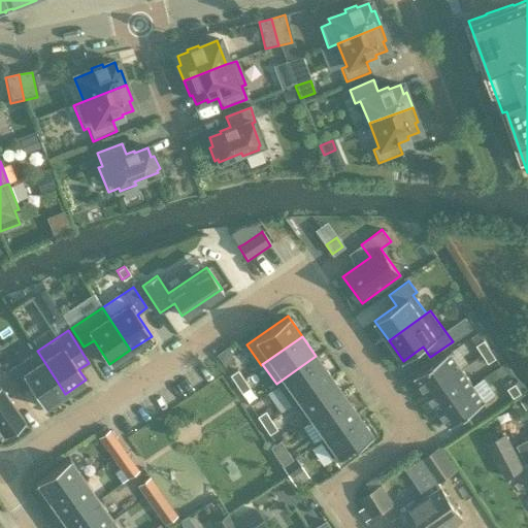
[(484,340),(476,345),(483,354),(490,349),(484,340)]
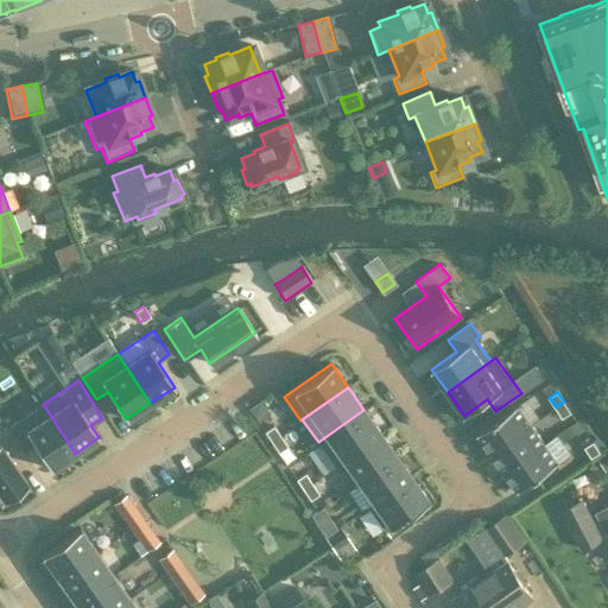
[(564,401),(556,407),(562,418),(570,412),(564,403),(564,401)]
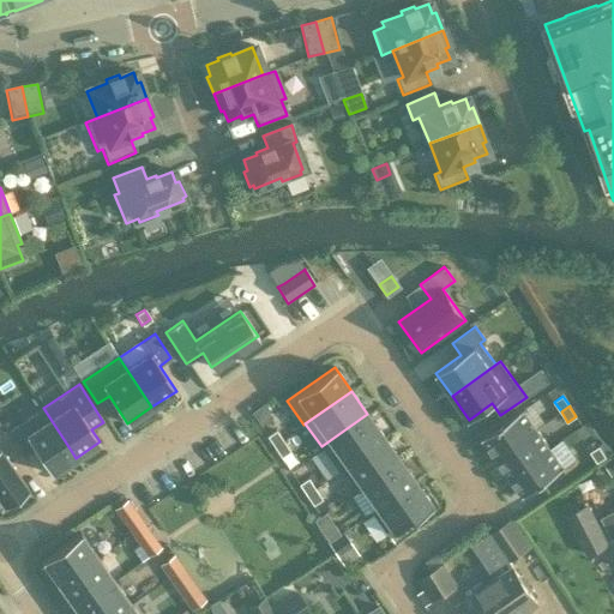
[(72,452),(43,408),(6,432),(20,452),(23,456),(28,452),(35,447),(37,452),(52,474),(76,458),(72,452)]
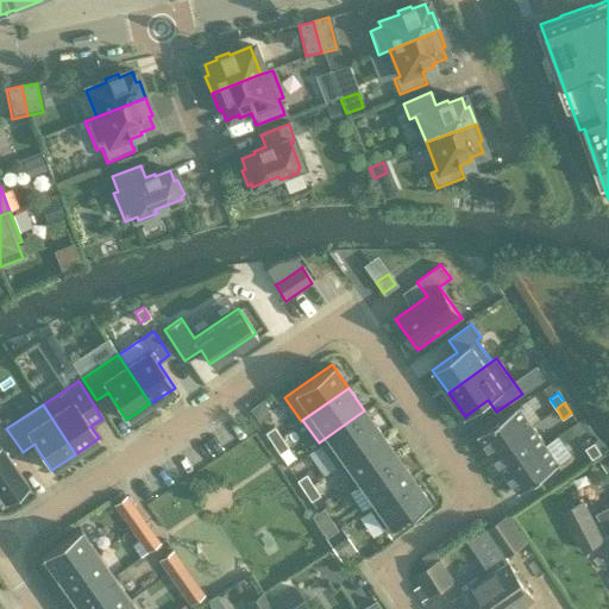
[(479,435),(493,456),(534,427),(520,407),(521,407),(520,406),(477,435),(478,437),(479,435)]
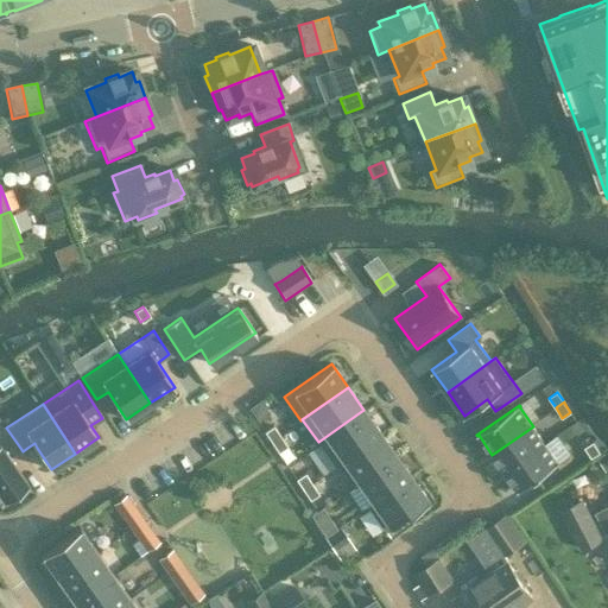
[(323,448),(334,464),(358,448),(380,432),(363,410),(318,442),(323,448)]
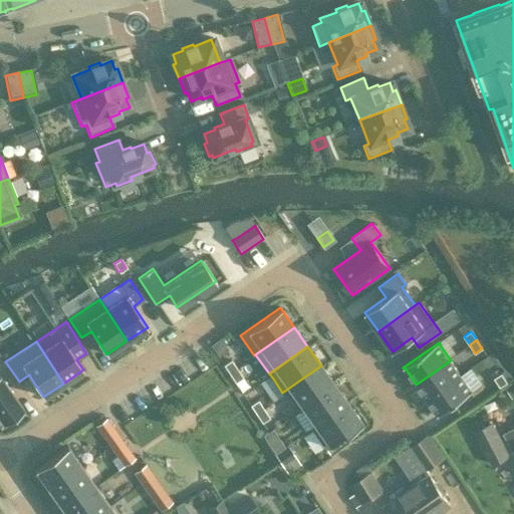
[(239,366),(233,358),(223,364),(229,373),(239,366)]
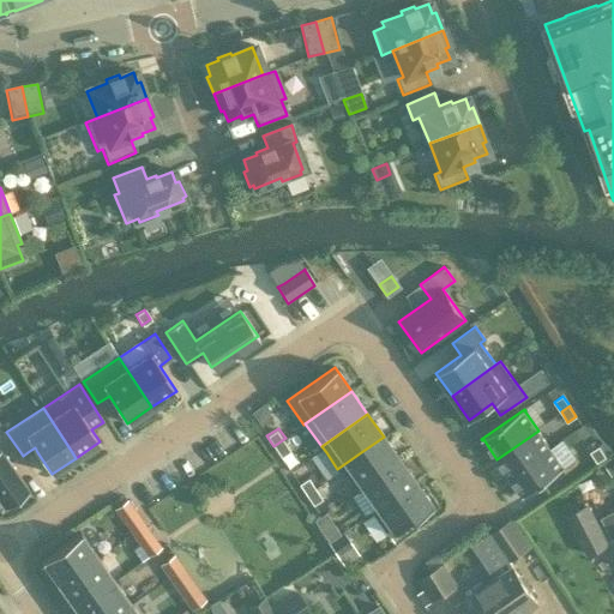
[(539,431),(497,459),(510,477),(552,449),(539,431)]
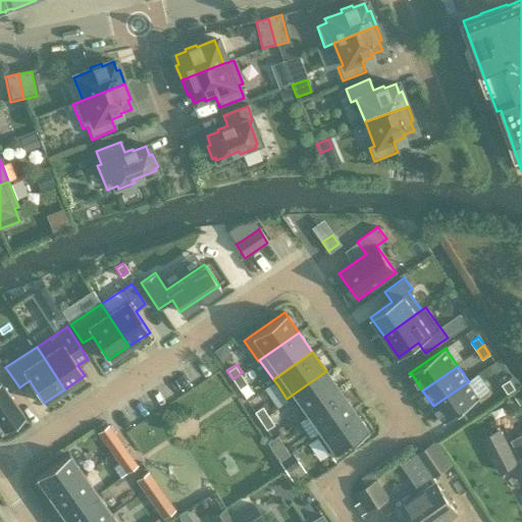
[(291,400),(303,416),(340,389),(335,384),(326,371),(307,384),(286,399),(289,401),(291,400)]
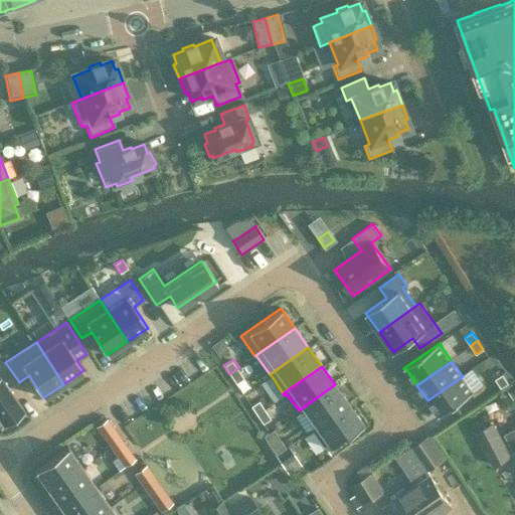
[(245,376),(239,367),(229,374),(235,383),(245,376)]
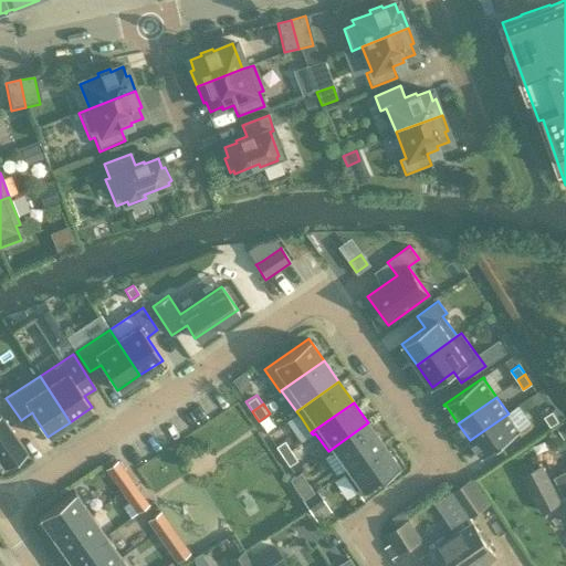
[(552,411),(545,417),(546,420),(551,426),(558,421),(552,411)]
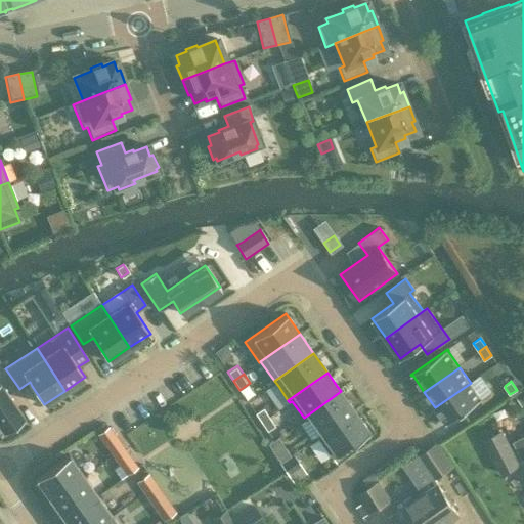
[(2,386),(0,383),(0,426),(3,431),(24,417),(2,386)]
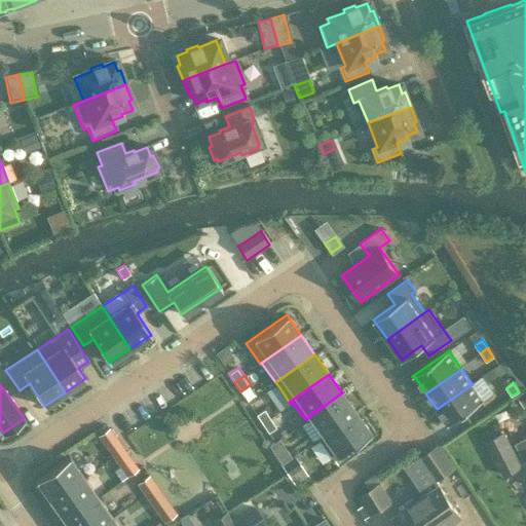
[(483,400),(473,384),(437,409),(448,424),(447,424),(448,425),(484,400),(483,399),(483,400)]
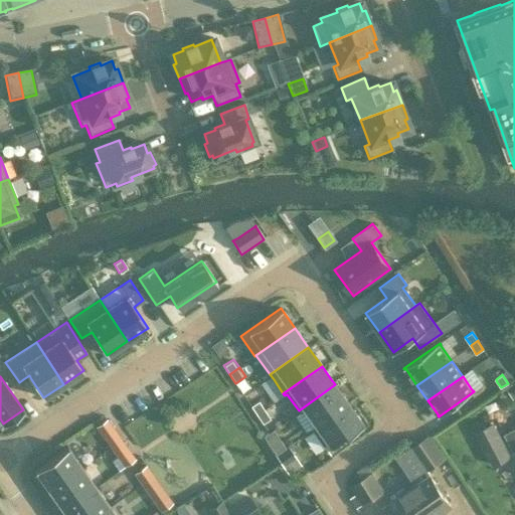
[(311,428),(312,430),(348,403),(335,384),(299,410),(300,411),(303,409),(315,425),(311,428)]
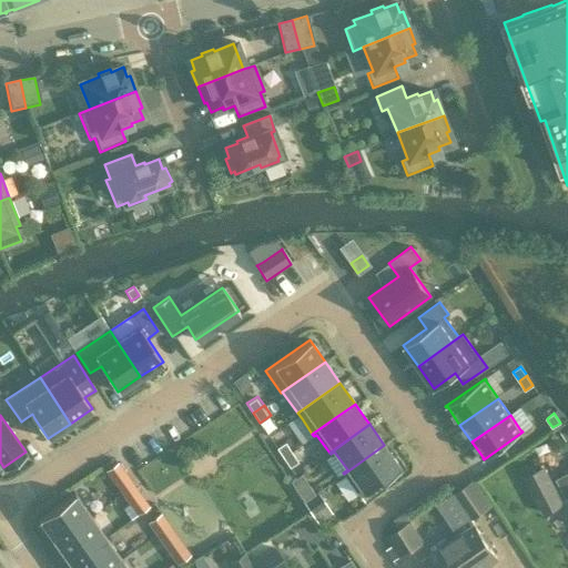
[(284,443),(276,447),(283,457),(291,452),(284,443)]
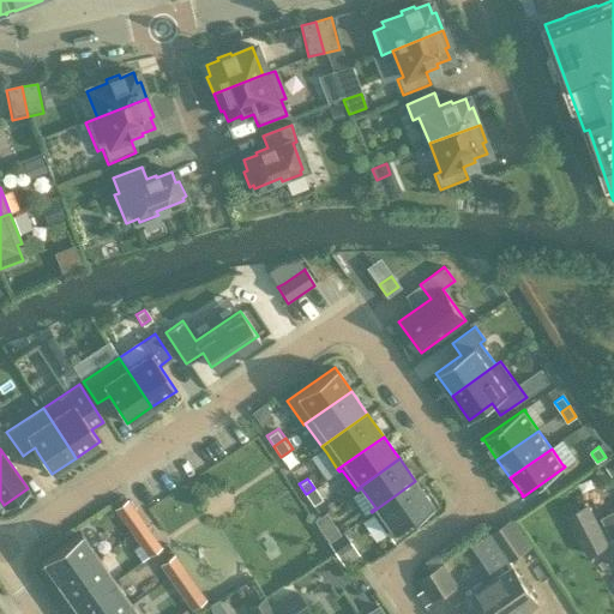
[(415,481),(372,512),(389,536),(432,505),(415,481)]
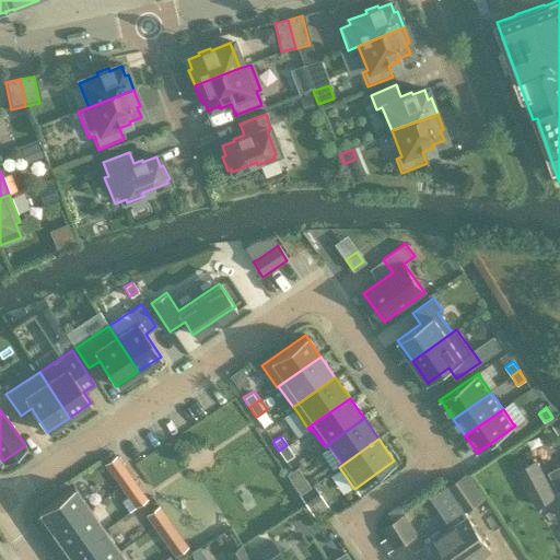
[(287,445),(279,451),(286,461),(293,455),(287,445)]
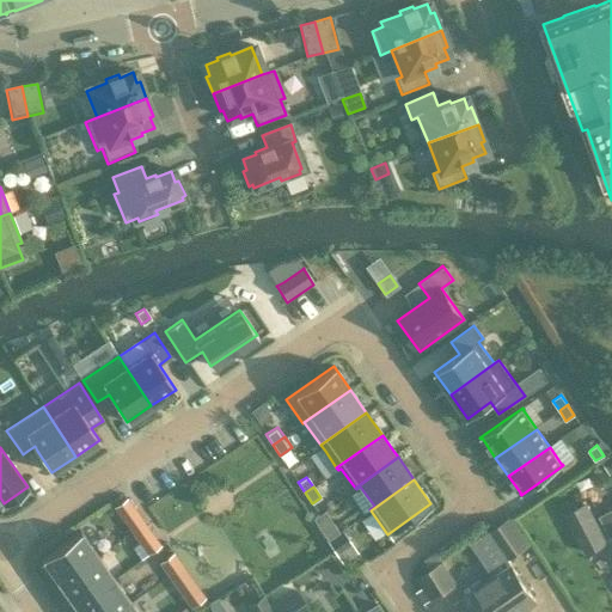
[(586,503),(565,514),(586,552),(606,542),(586,503)]
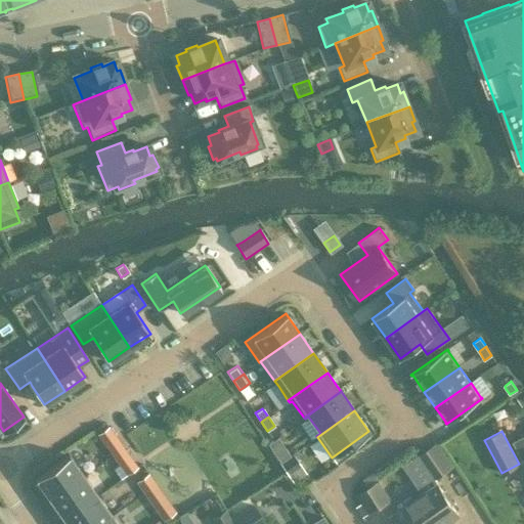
[(523,436),(514,441),(523,460),(523,461),(523,462),(523,436)]
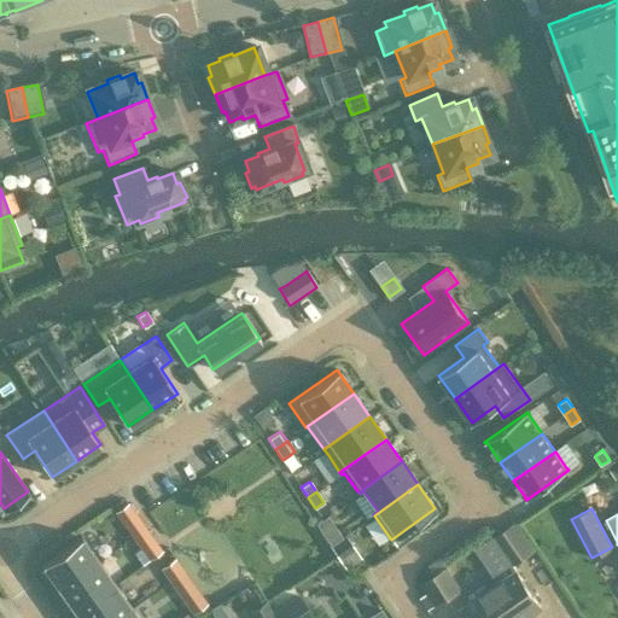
[(133,536),(145,528),(136,516),(124,524),(133,536)]
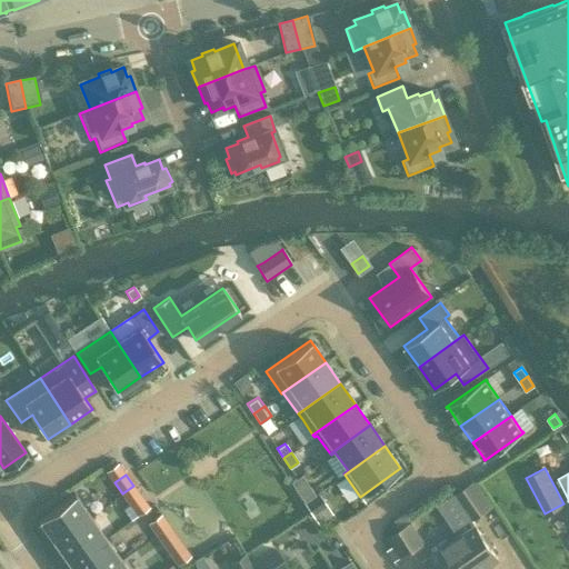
[(456,498),(471,519),(490,507),(475,485),(456,498)]
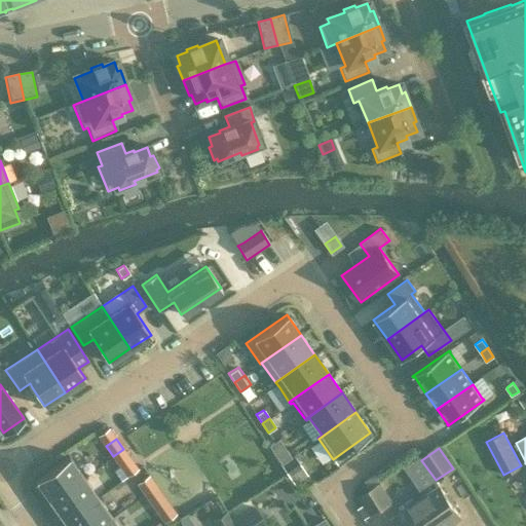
[(130,459),(123,449),(113,456),(120,466),(130,459)]
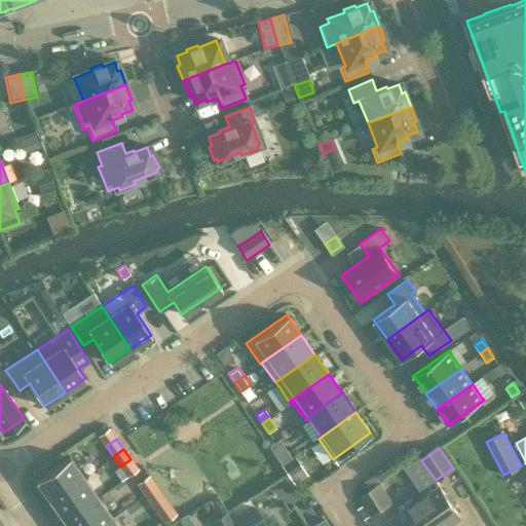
[(288,452),(278,459),(283,465),(292,458),(288,452)]
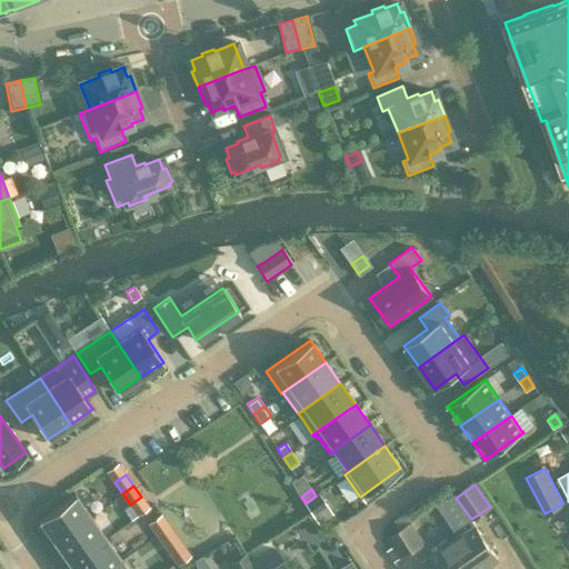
[(75,493),(38,519),(56,543),(91,517),(75,493)]
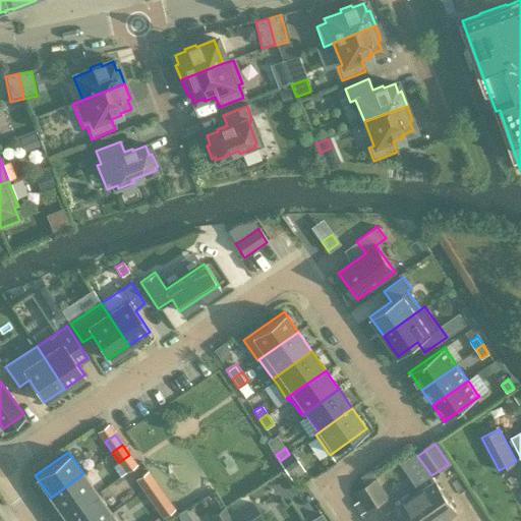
[(289,454),(280,461),(286,471),(298,463),(291,453),(289,454)]
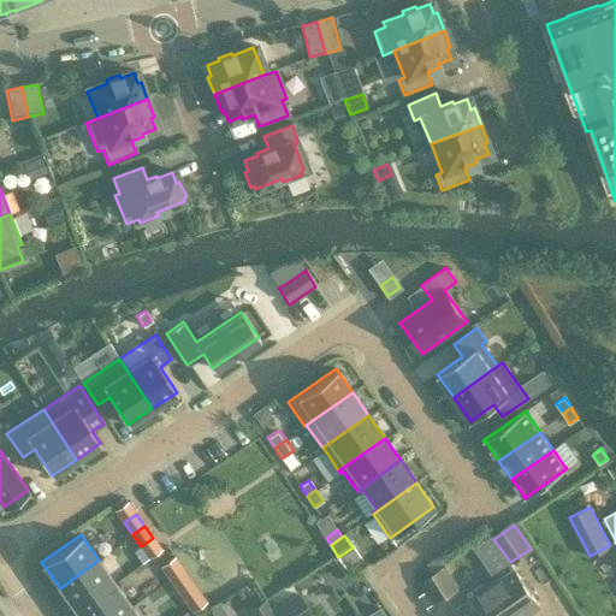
[(169,561),(161,567),(170,579),(178,573),(184,569),(175,557),(169,561)]
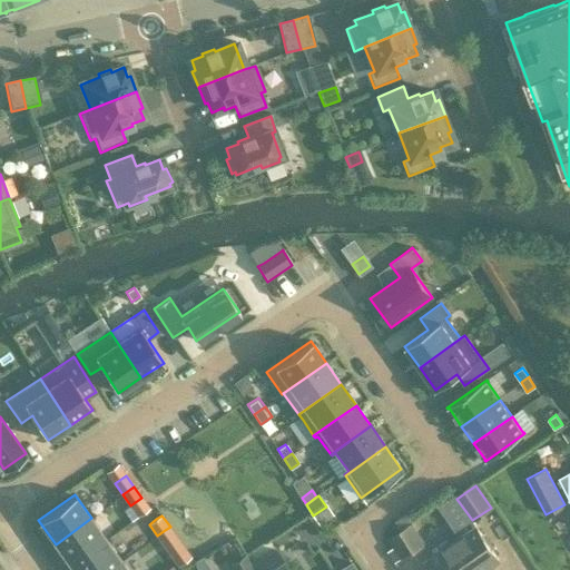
[(91,518),(56,544),(71,567),(106,539),(91,518)]
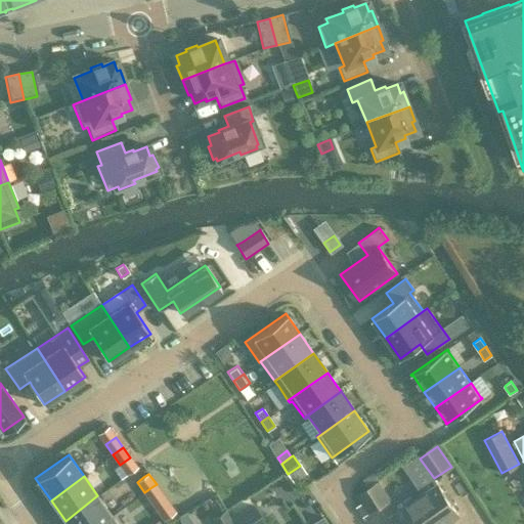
[(368,489),(358,496),(363,504),(369,514),(380,507),(390,499),(379,482),(369,488),(368,489)]
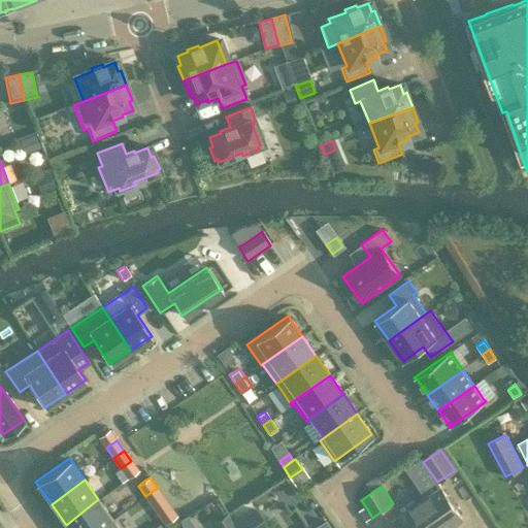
[(153,491),(145,496),(153,506),(160,501),(165,498),(158,488),(153,491)]
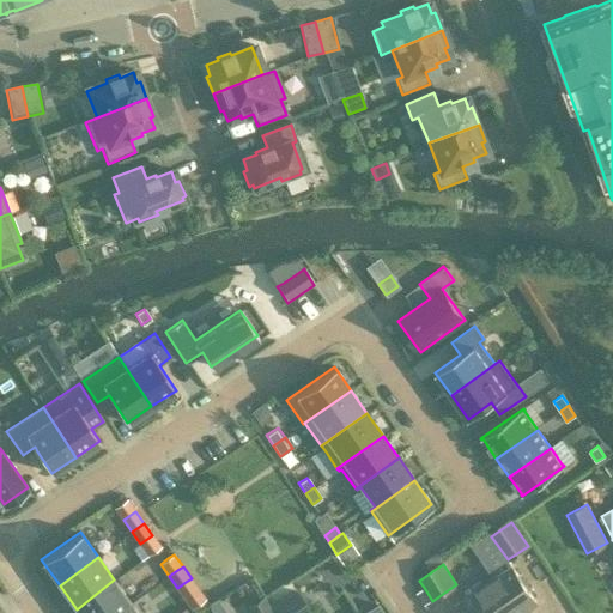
[(465,612),(520,612),(536,602),(513,566),(459,604),(465,612)]
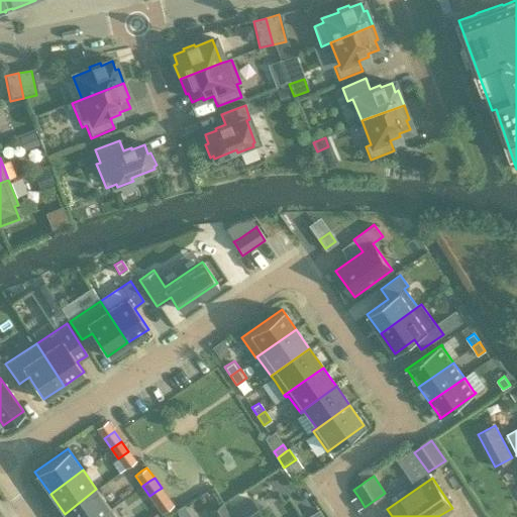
[(96,489),(65,514),(66,516),(99,516),(110,509),(96,489)]
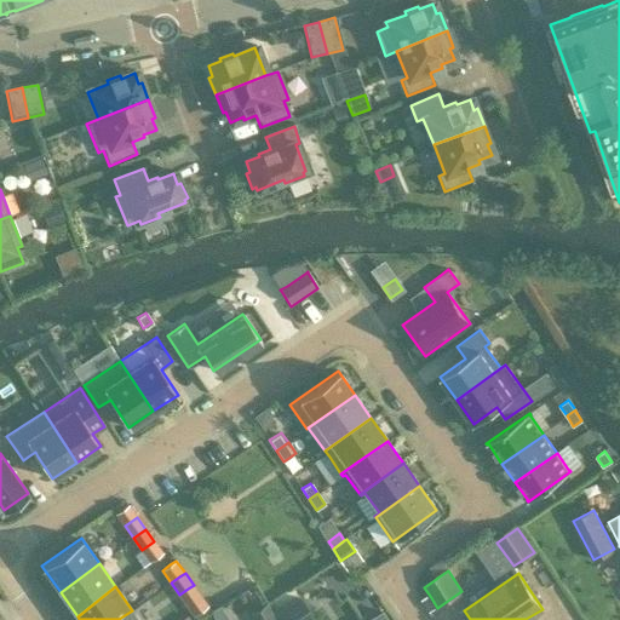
[(283,619),(293,619),(308,610),(299,598),(279,613),(283,619)]
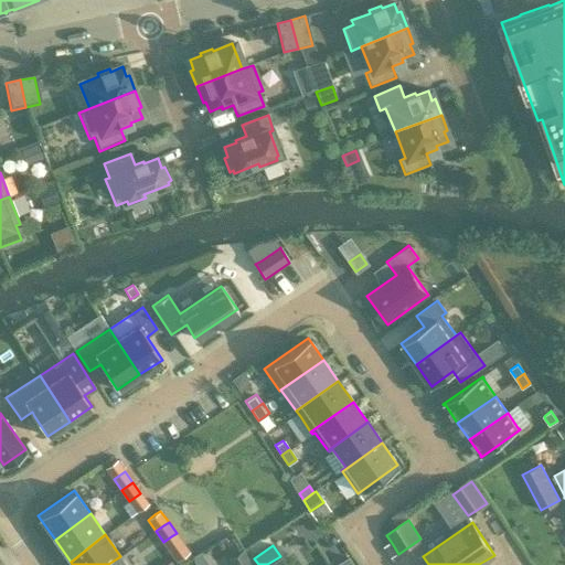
[(251,564),(242,551),(227,560),(231,564),(251,564)]
